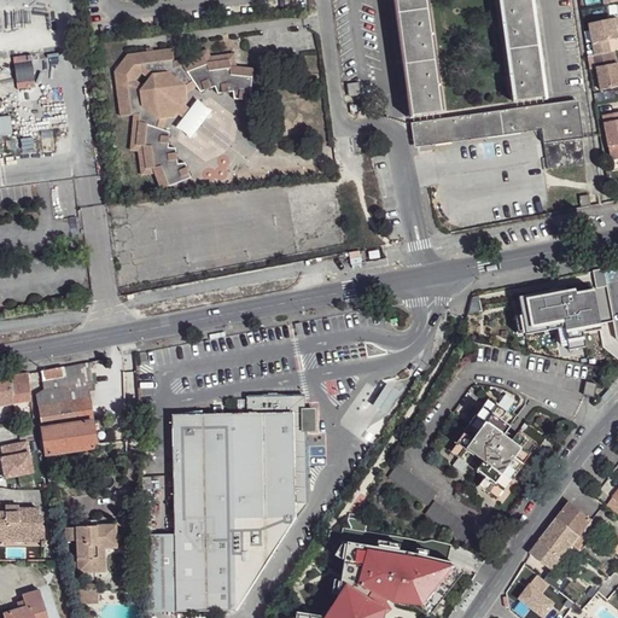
[(396,0),(413,116),(441,112),(425,0),(396,0)]
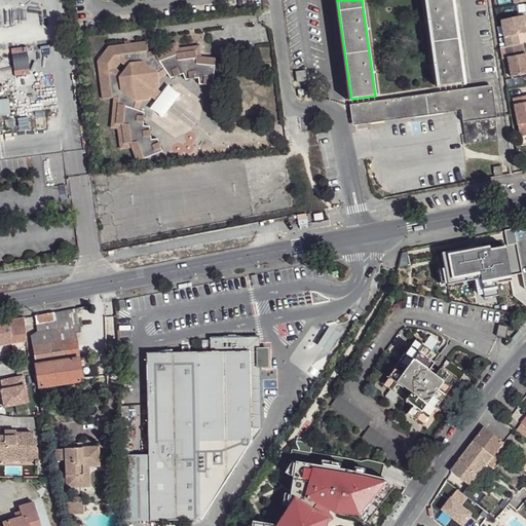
[(426,0),(439,86),(462,83),(451,0),(426,0)]
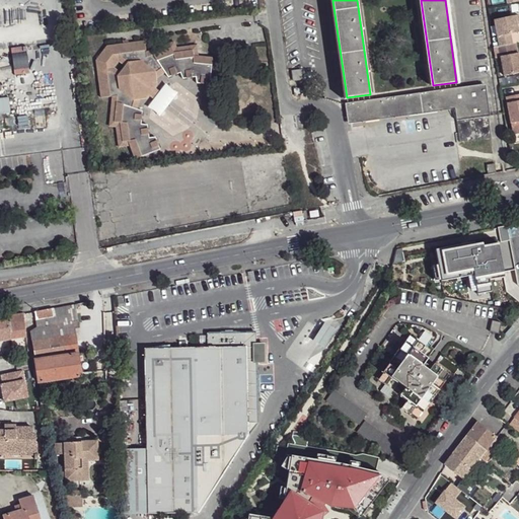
[(516,16),(495,21),(500,47),(511,45),(513,45),(511,34),(518,32),(517,26),(516,16)]
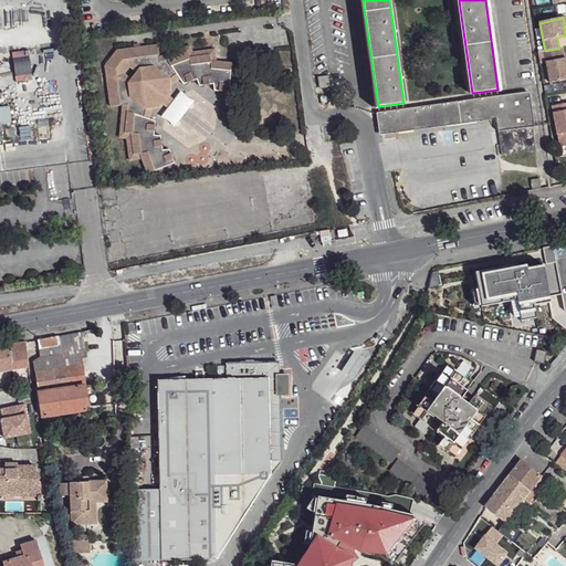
[(104,66),(109,107),(123,105),(118,138),(126,139),(129,161),(142,159),(147,175),(175,164),(169,149),(163,150),(161,136),(154,136),(155,122),(149,119),(154,108),(160,108),(163,105),(168,108),(175,101),(169,96),(171,93),(170,86),(180,80),(184,85),(197,80),(199,86),(213,85),(215,91),(229,93),(232,63),(217,62),(215,49),(192,52),(190,45),(159,56),(158,44),(116,50),(104,66)]
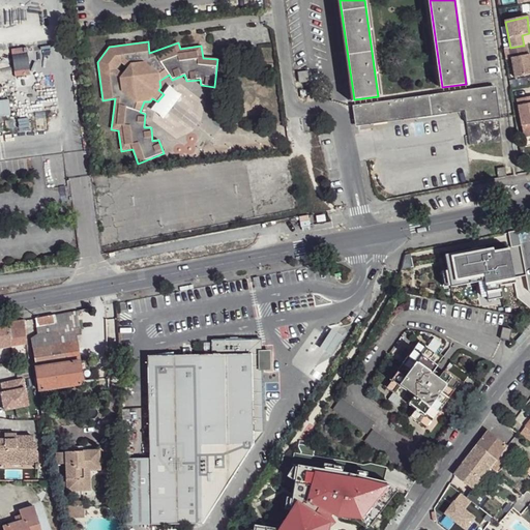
[(510,48),(508,49),(516,79),(529,75),(529,59),(529,55),(524,56),(522,46),(510,48)]
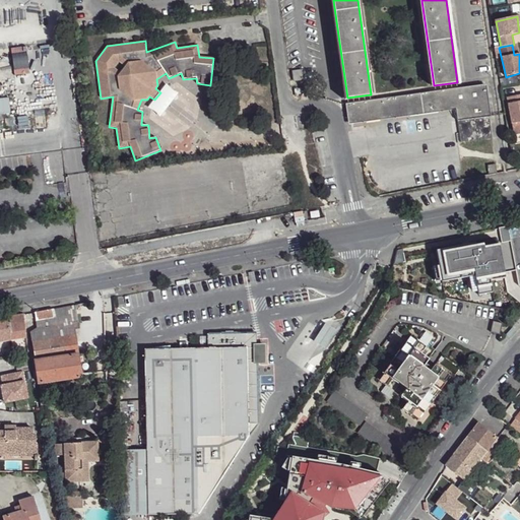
[(291,71),(294,81),(304,80),(303,70),(291,71)]
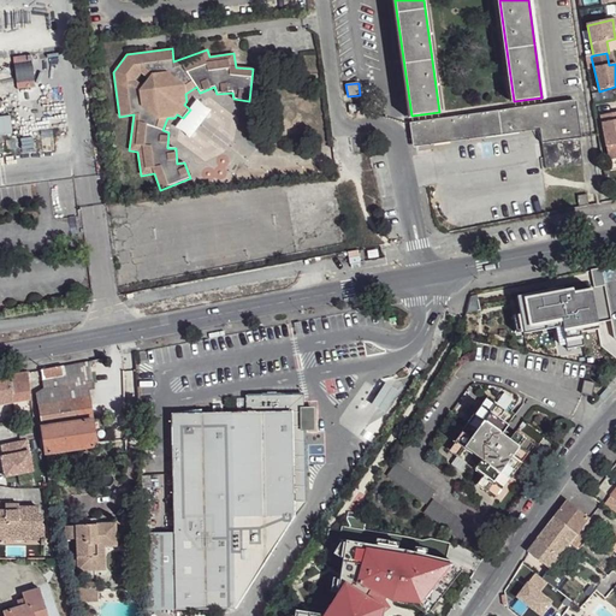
[(413,123),(416,146),(540,128),(543,143),(574,143),(574,100),(413,123)]
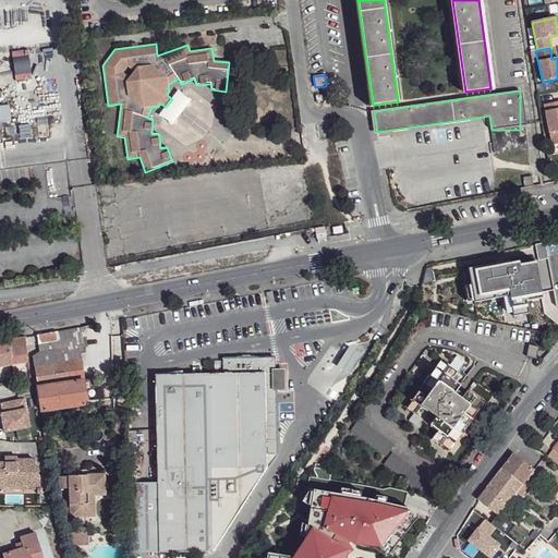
[(316,96),(317,104),(331,102),(330,94),(316,96)]
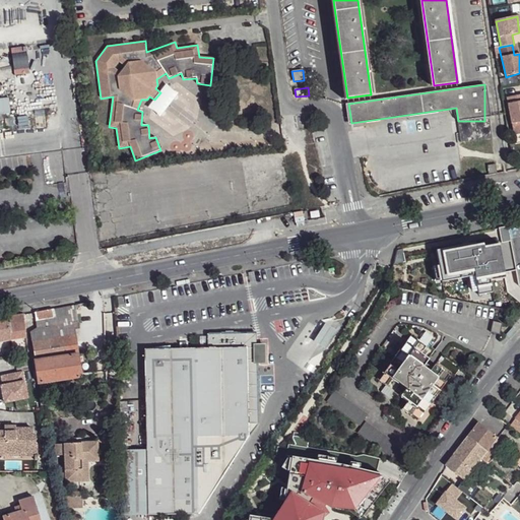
[(519,94),(508,98),(515,134),(519,133),(519,94)]
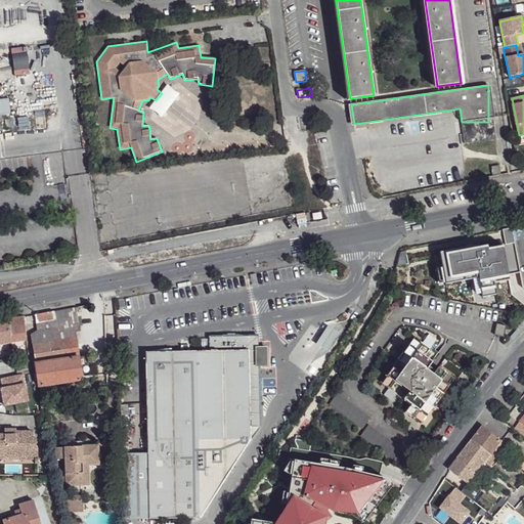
[(0,97),(0,114),(10,113),(7,97),(0,97)]
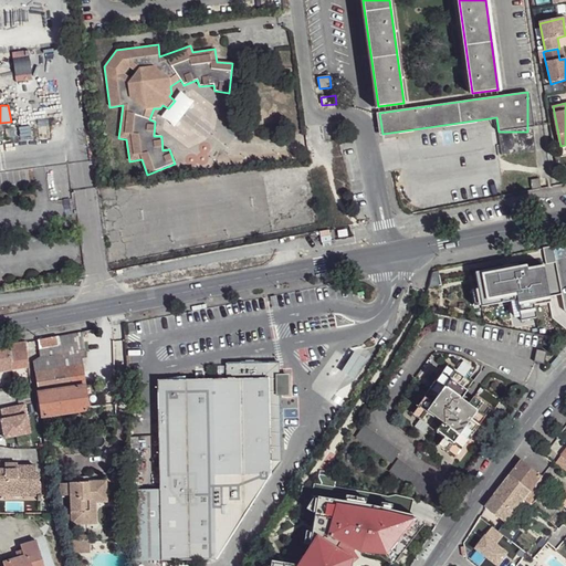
[(499,132),(502,155),(536,150),(533,127),(527,132),(499,132)]
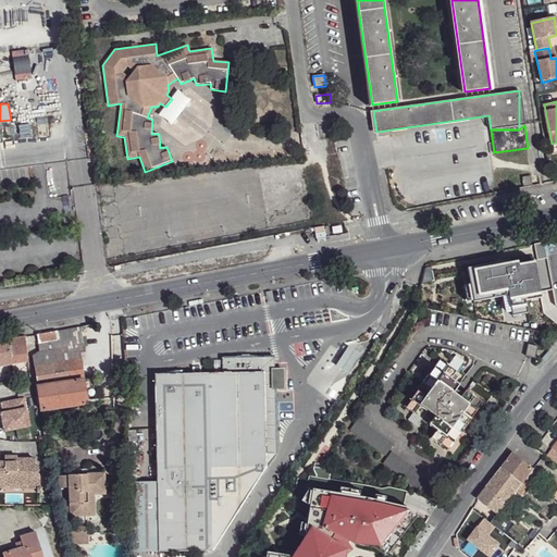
[(522,177),(523,185),(532,184),(531,176),(522,177)]
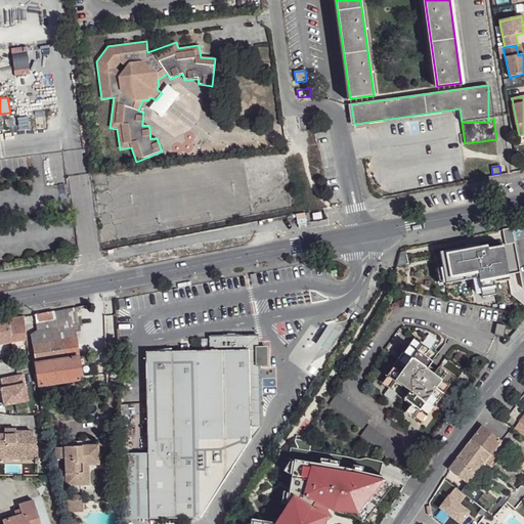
[(511,228),(501,230),(505,245),(514,243),(511,228)]
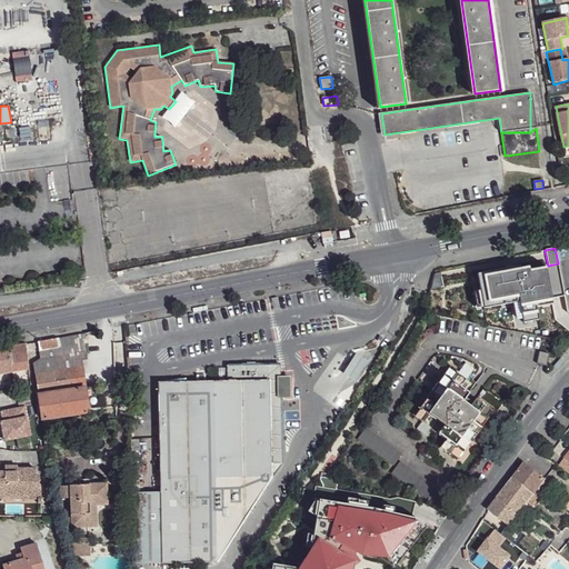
[(503,270),(476,276),(478,291),(481,307),(481,309),(510,303),(518,302),(520,316),(521,323),(537,321),(535,308),(533,302),(549,300),(543,267),(505,275),(503,270)]
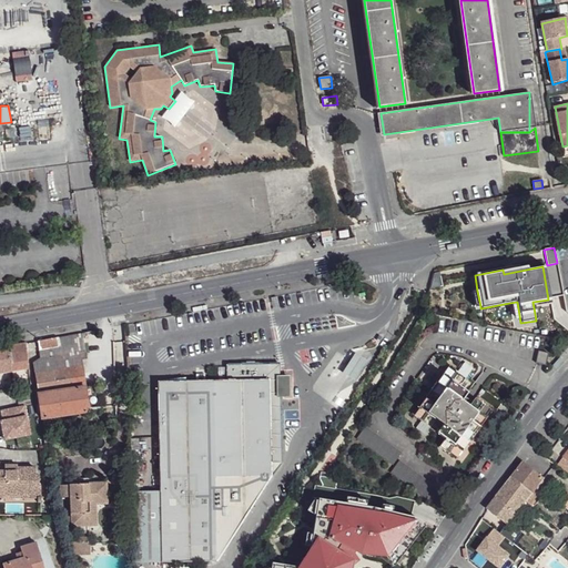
[(480,306),(477,291),(472,292),(475,307),(480,306)]
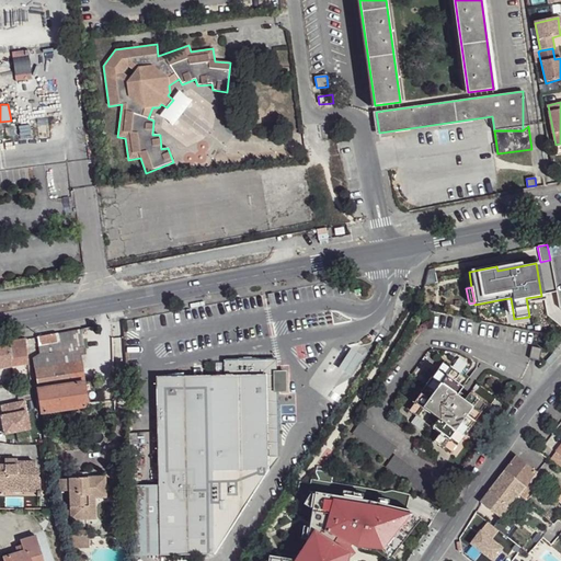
[(511,298),(503,299),(505,312),(513,311),(511,298)]
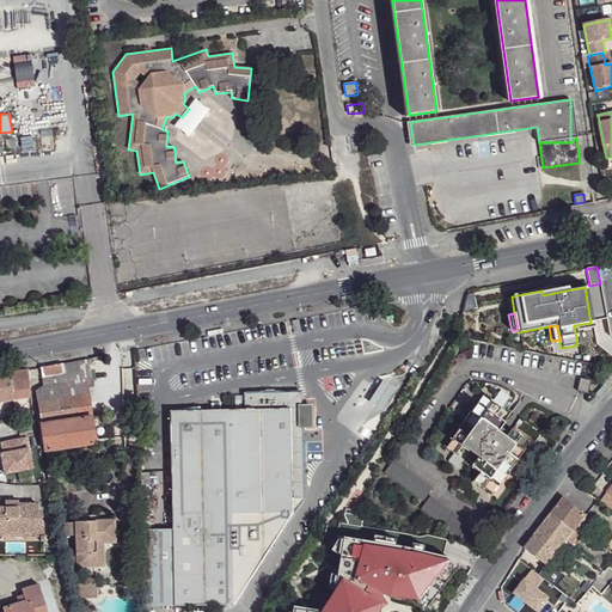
[(89,359),(65,363),(66,375),(67,381),(86,379),(92,378),(89,359)]
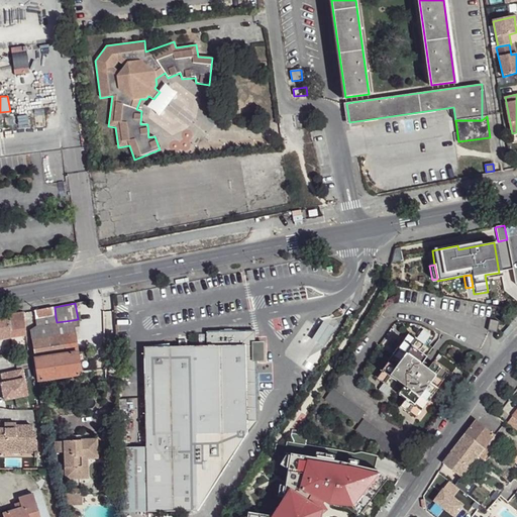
[(55,307),(35,310),(37,321),(56,317),(55,307)]
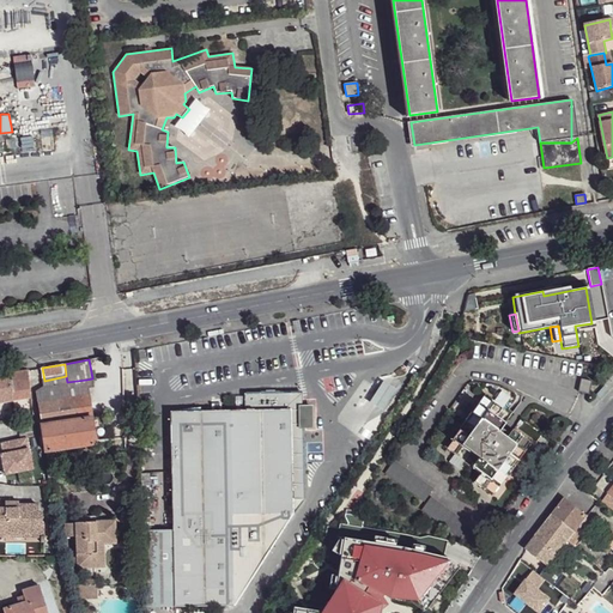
[(28,371),(0,376),(0,402),(31,398),(28,371)]
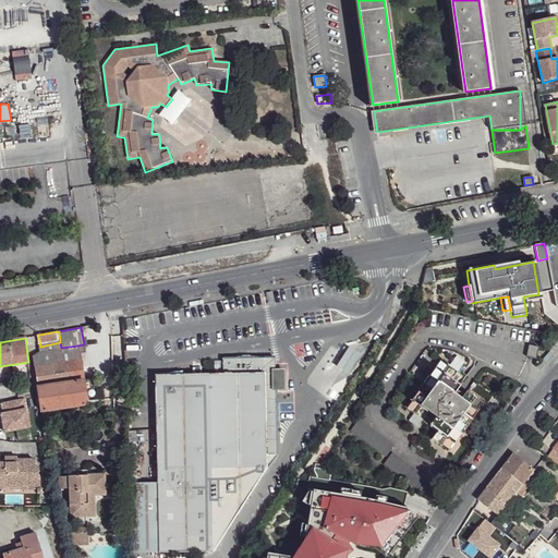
[(61,348),(40,352),(32,359),(41,412),(87,404),(79,346),(61,348)]
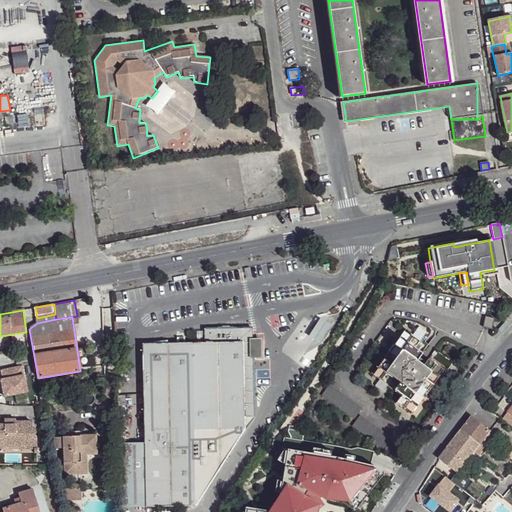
[(494,319),(486,317),(484,327),(493,328),(494,319)]
